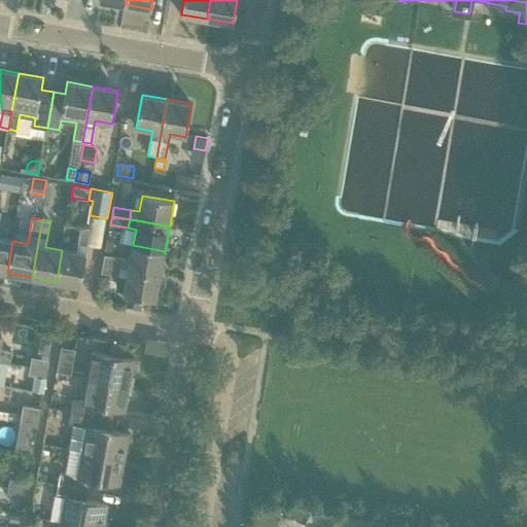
[(86,254),(85,254),(91,227),(81,225),(75,252),(62,250),(57,282),(80,286),(86,254)]
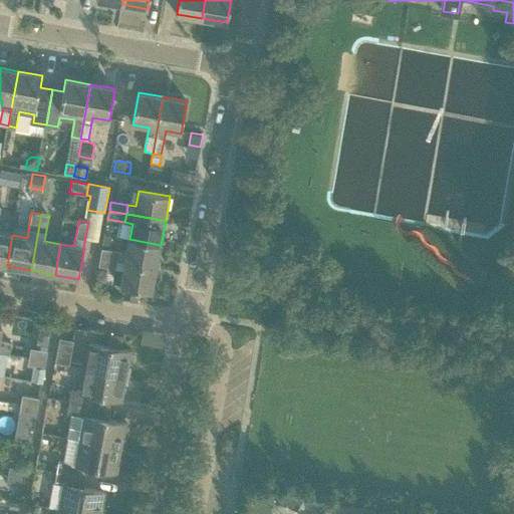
[(12,235),(0,232),(0,264),(7,266),(12,235)]
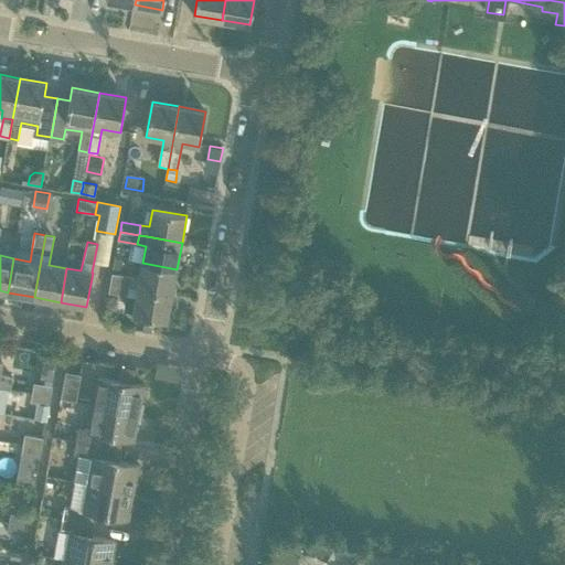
[(115,257),(114,268),(119,268),(123,264),(124,258),(115,257)]
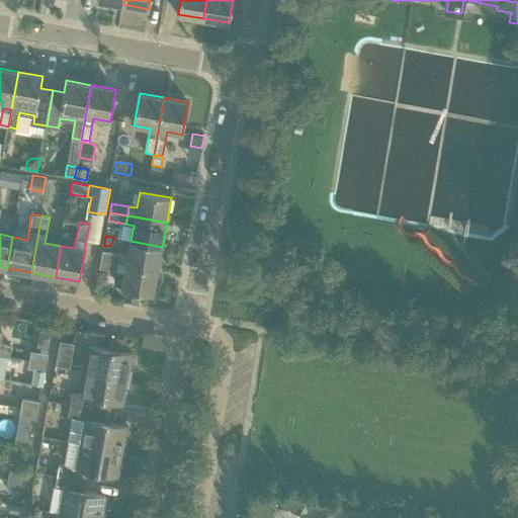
[(158,270),(162,247),(131,241),(128,256),(120,254),(103,251),(102,261),(118,263),(119,262),(126,263),(126,265),(158,270)]
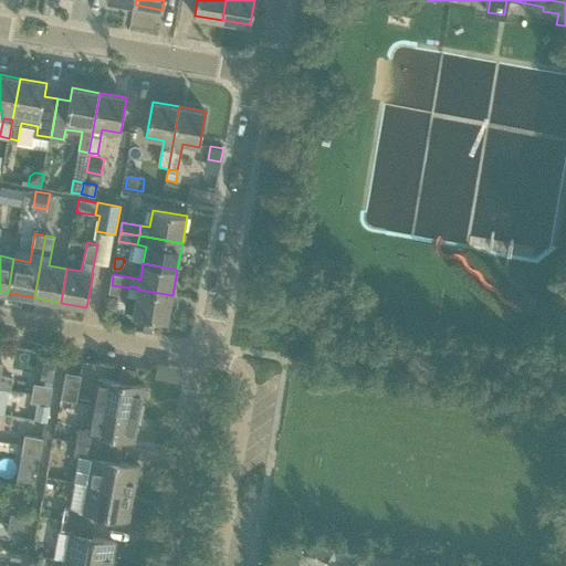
[(128,296),(129,287),(112,285),(109,293),(128,296)]
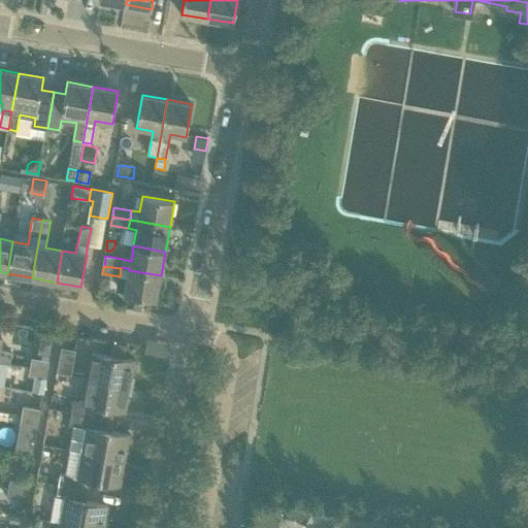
[(157,300),(161,275),(129,270),(125,295),(136,297),(139,297),(143,298),(157,300)]
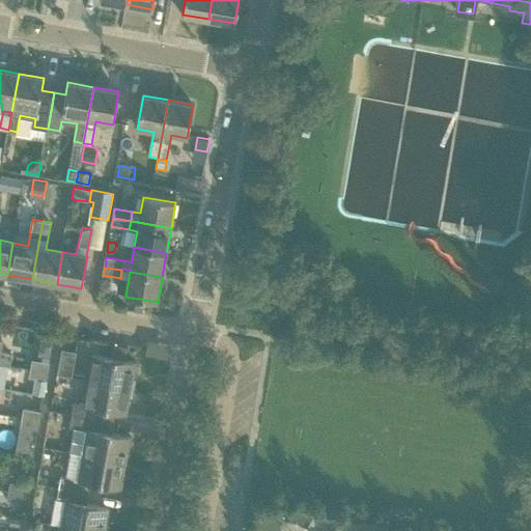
[(142,311),(144,300),(140,299),(137,299),(135,310),(142,311)]
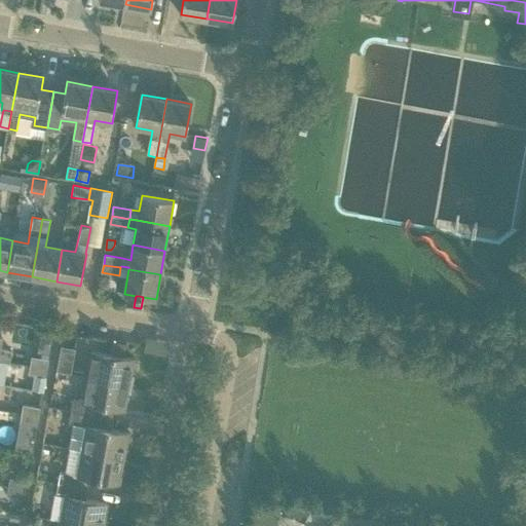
[(42,328),(38,351),(49,353),(54,330),(42,328)]
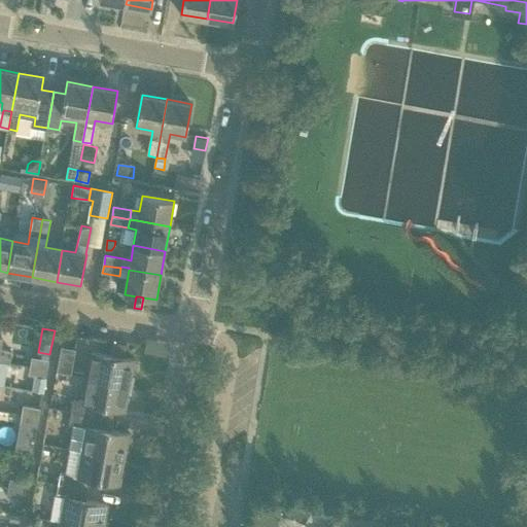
[(0,348),(0,346),(2,336),(0,335),(0,359),(9,361),(11,350),(0,348)]
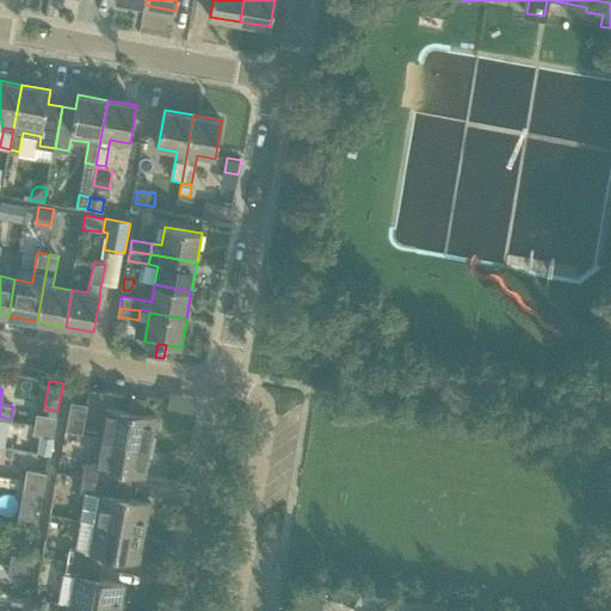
[(84,433),(88,405),(72,401),(66,431),(84,433)]
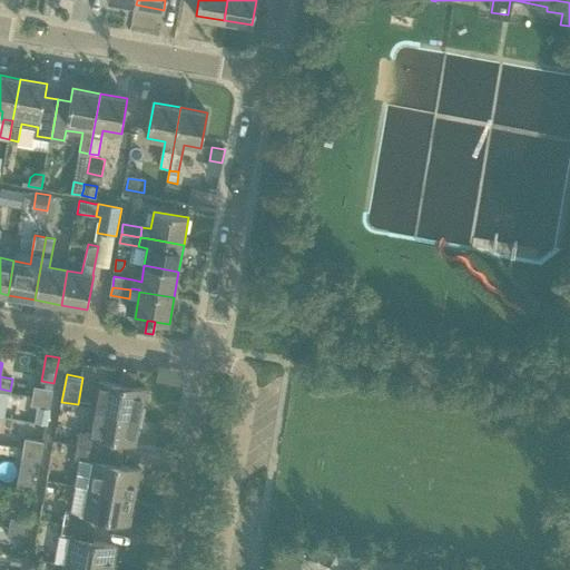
[(140,416),(145,390),(100,381),(95,409),(140,416)]
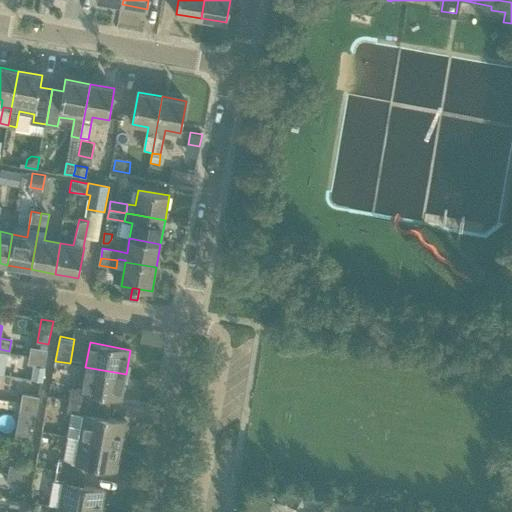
[(46,359),(48,349),(31,346),(30,356),(46,359)]
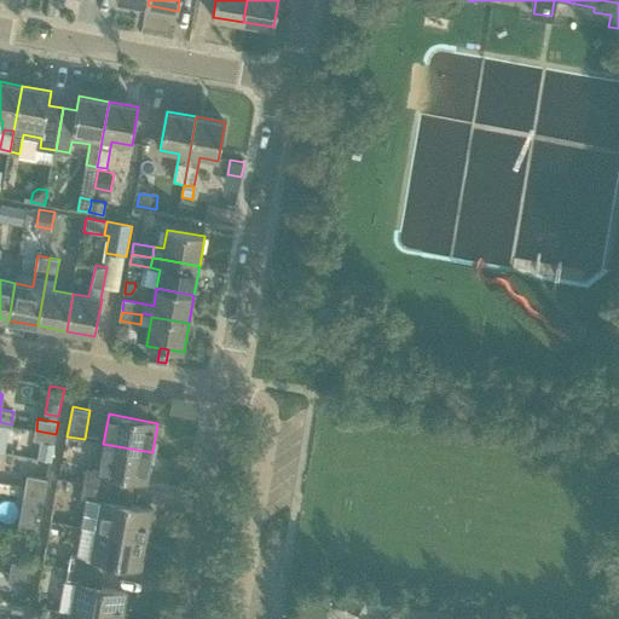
[(55,443),(56,434),(36,431),(34,440),(41,441),(55,443)]
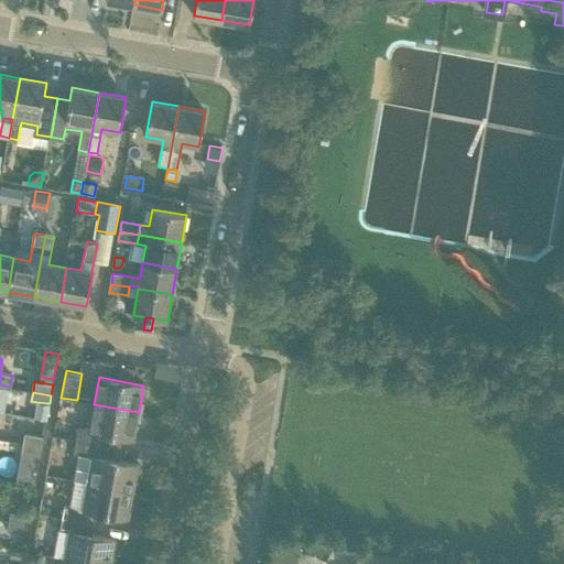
[(38,402),(34,420),(46,422),(50,403),(38,402)]
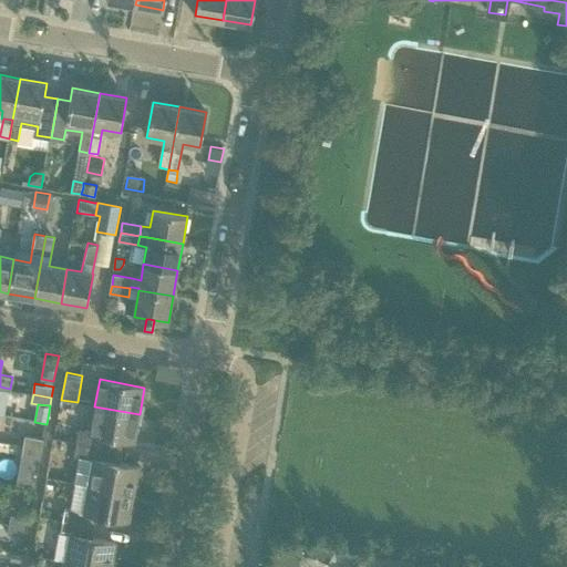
[(135,441),(140,414),(94,406),(90,431),(80,430),(78,443),(122,451),(124,439),(135,441)]
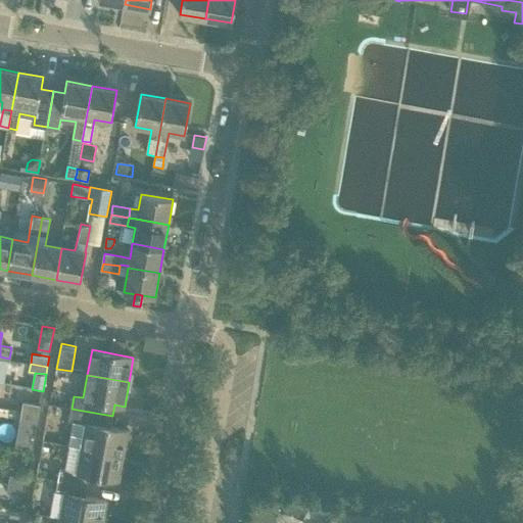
[(65,407),(67,395),(54,392),(52,405),(65,407)]
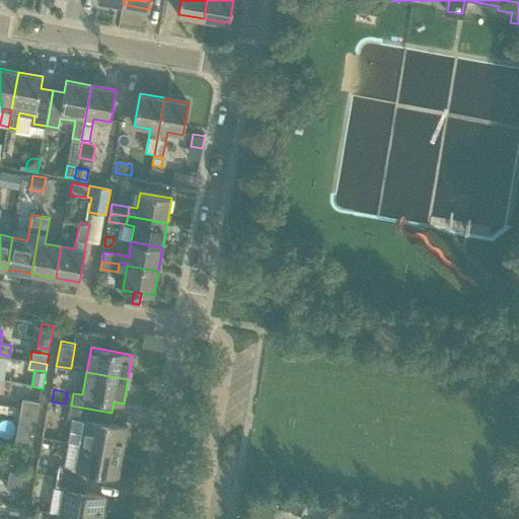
[(20,410),(39,413),(40,401),(22,398),(20,410)]
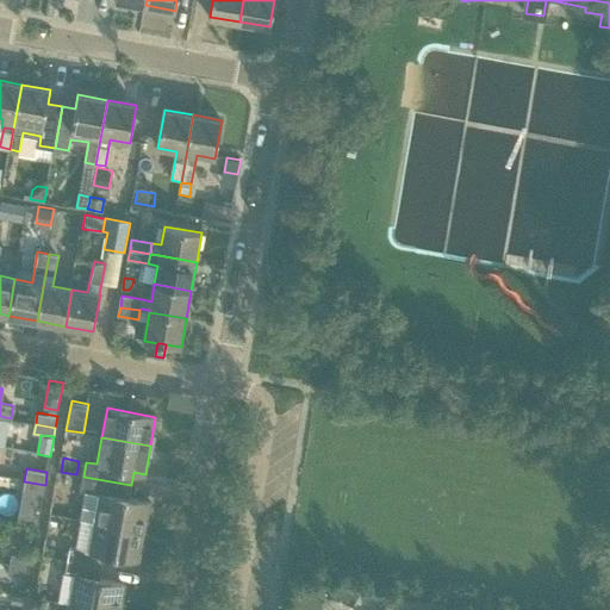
[(129,498),(131,485),(83,477),(81,491),(86,492),(81,520),(95,522),(145,530),(150,502),(129,498)]
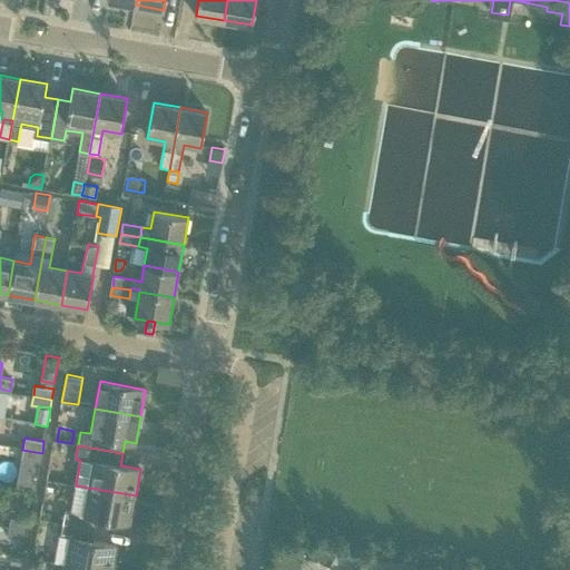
[(74,463),(76,449),(61,448),(60,462),(74,463)]
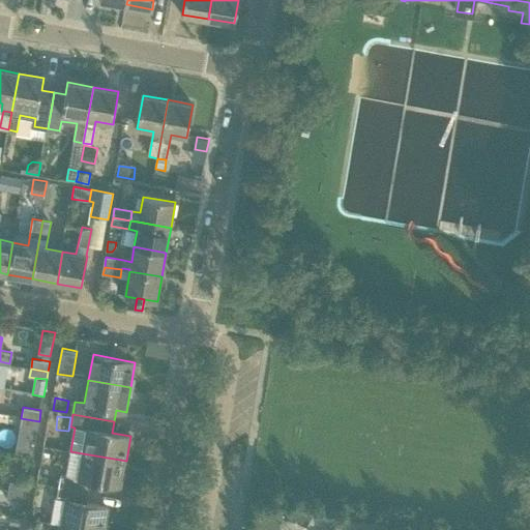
[(38,428),(39,421),(21,418),(20,424),(32,427),(38,428)]
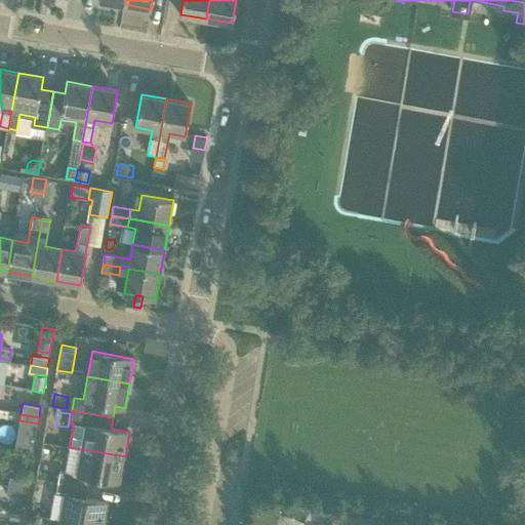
[(30,436),(32,422),(19,420),(17,434),(30,436)]
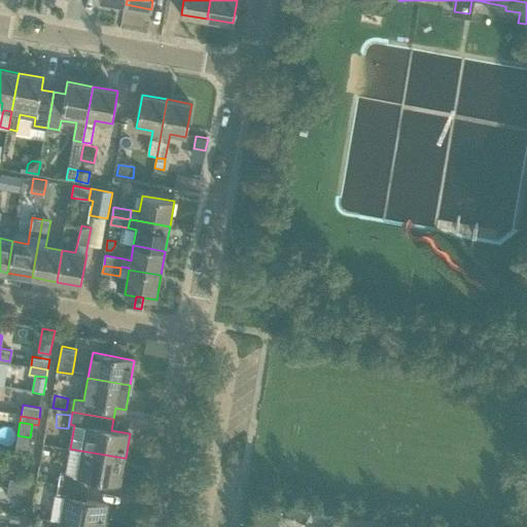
[(62,471),(59,484),(89,489),(91,478),(120,484),(126,458),(82,451),(70,449),(66,471),(62,471)]
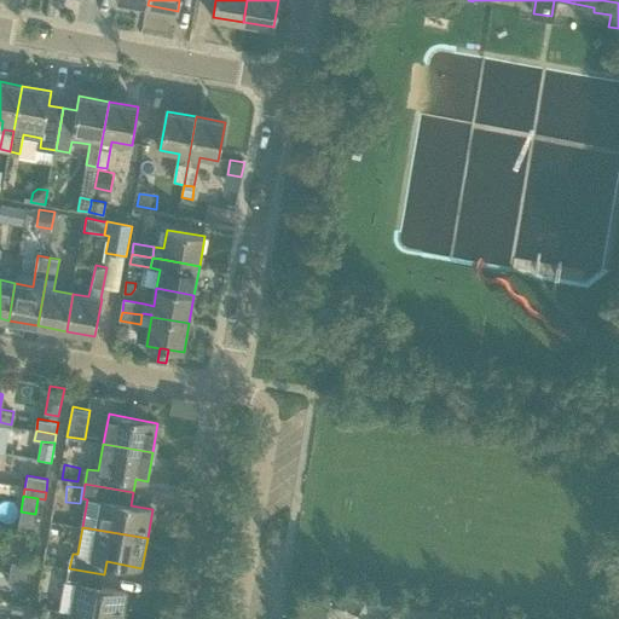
[(10,573),(30,577),(33,565),(12,561),(10,573)]
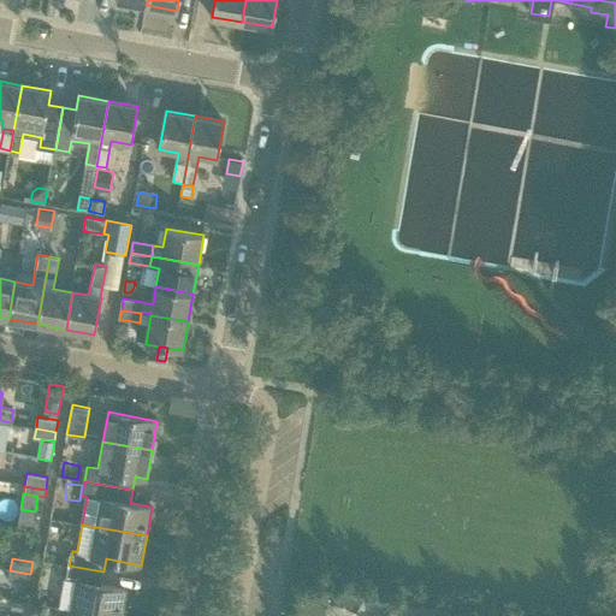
[(61,608),(71,610),(107,615),(120,615),(126,590),(101,585),(104,572),(69,566),(61,608)]
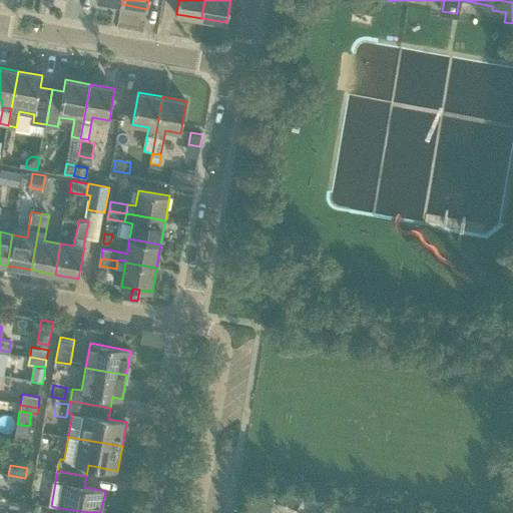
[(23,485),(25,478),(8,475),(7,482),(23,485)]
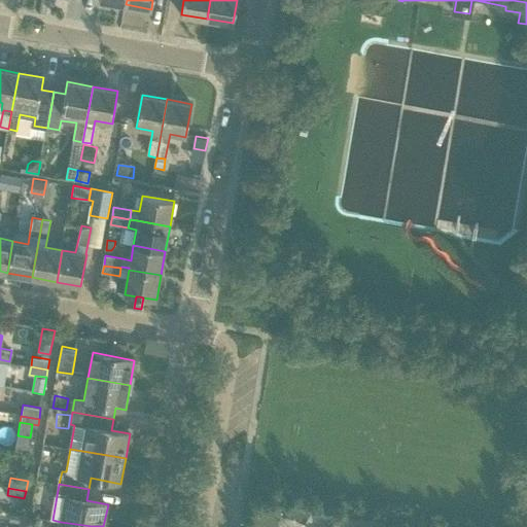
[(11,513),(10,520),(20,522),(21,515),(11,513)]
